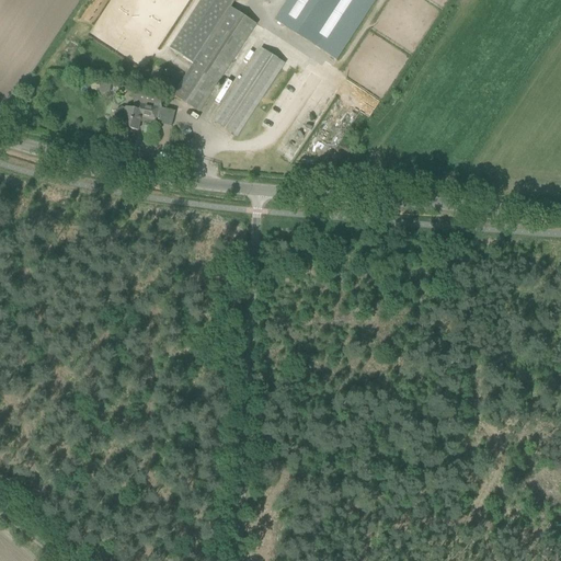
[(194,64),(180,86),(173,95),(198,112),(205,103),(256,24),(231,7),(235,0),(201,0),(170,47),(194,64)]
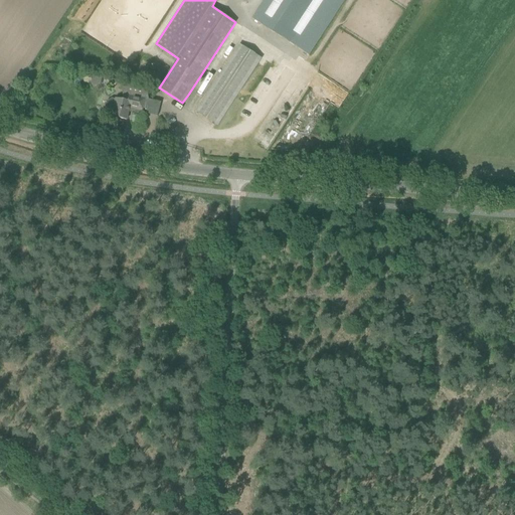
[(266,0),(253,19),(309,55),(345,0),(266,0)]
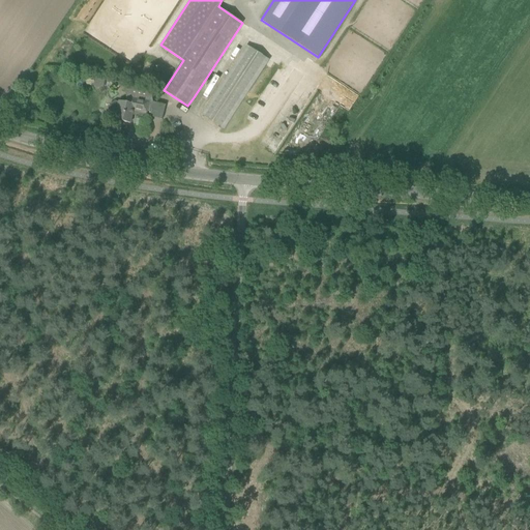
[(224,129),(229,120),(268,60),(246,47),(202,115),(224,129)]
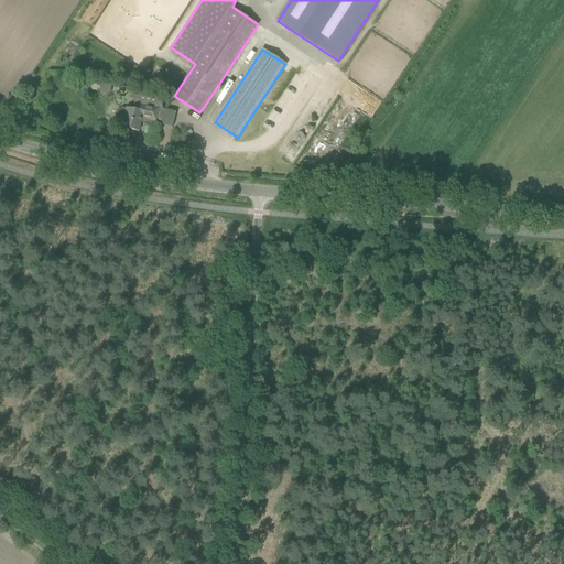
[(286,100),(296,82),(290,78),(280,98),(286,100)]
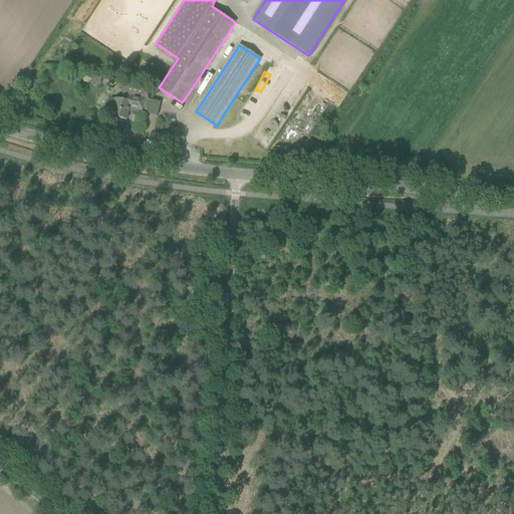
[(111,115),(111,116),(126,119),(129,107),(143,110),(145,100),(146,86),(121,81),(120,88),(123,94),(121,99),(115,98),(115,99),(111,98),(106,102),(104,113),(111,115)]
